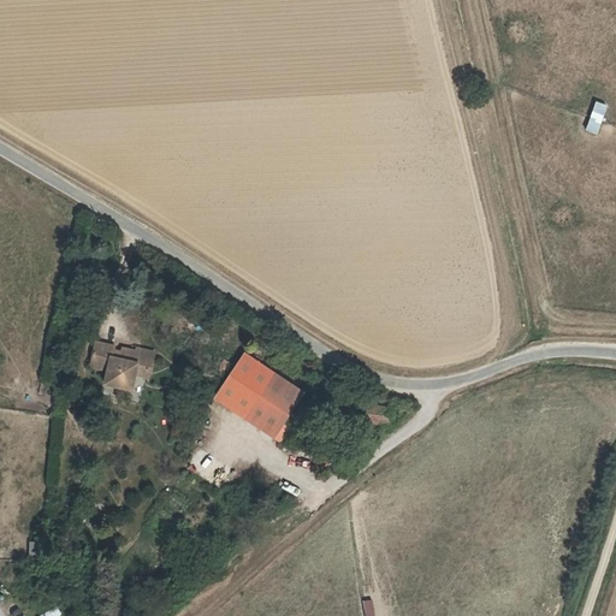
[(597,135),(608,105),(594,101),(585,130),(597,135)]
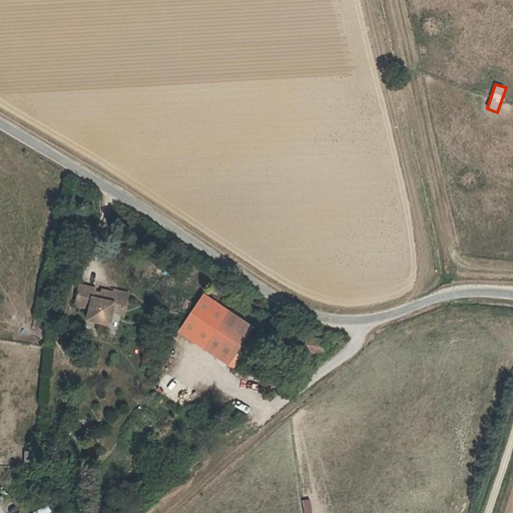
[(91,297),(93,288),(78,285),(74,306),(87,309),(85,321),(107,326),(110,311),(112,305),(114,306),(123,308),(126,293),(112,290),(112,292),(100,290),(98,298),(94,297),(91,297)]
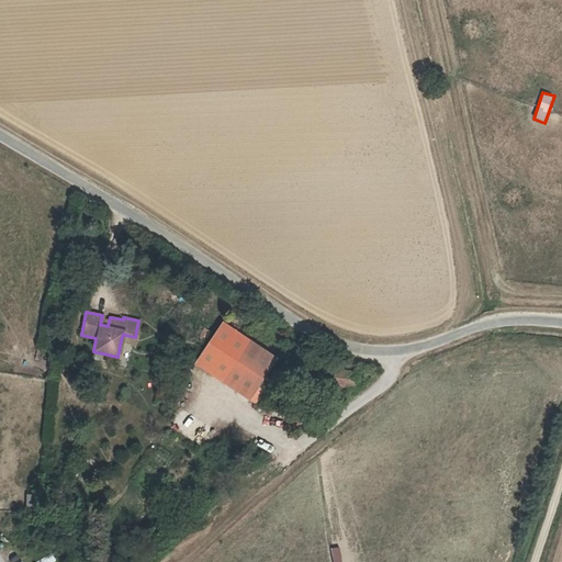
[(272,353),(217,316),(190,358),(245,394),(272,353)]
